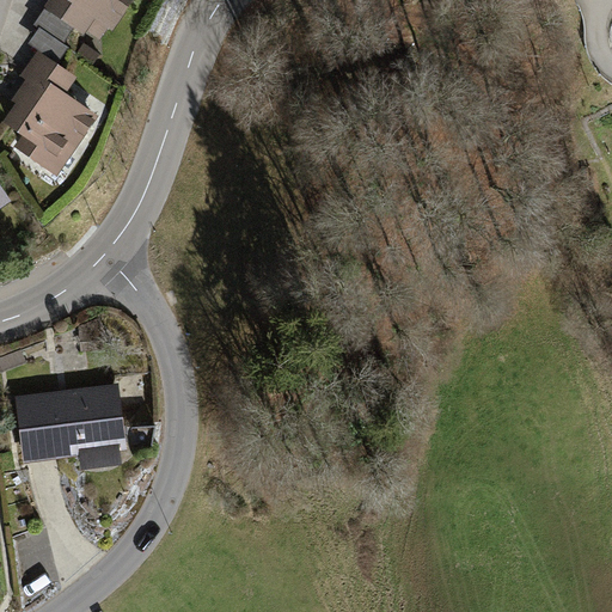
[(135,0),(49,0),(43,8),(46,10),(75,30),(85,37),(97,19),(114,31),(135,0)]
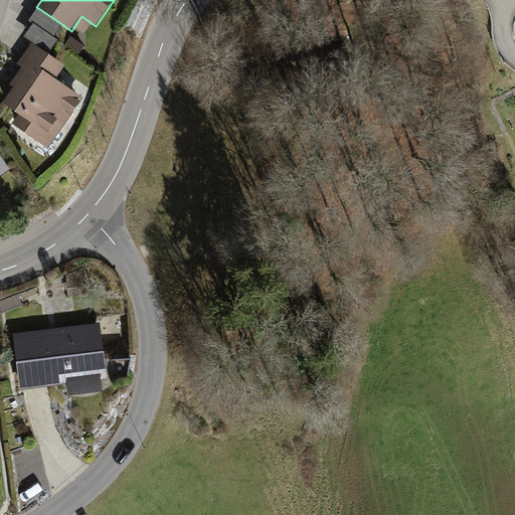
[(63,25),(38,8),(30,21),(34,23),(55,37),(63,25)]
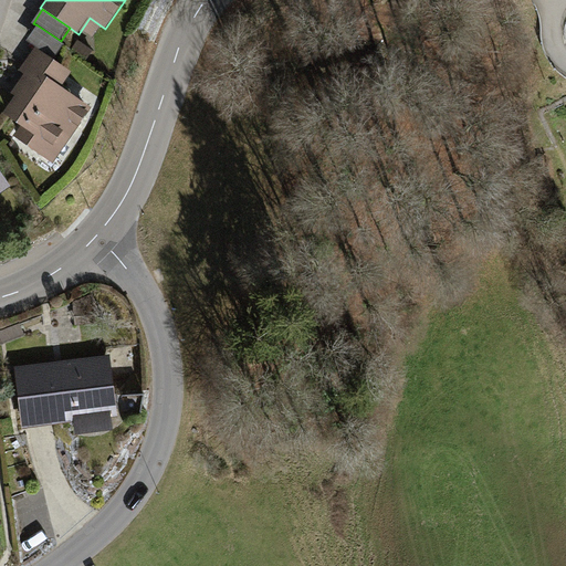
[(61,41),(38,25),(28,40),(35,45),(55,59),(65,44),(61,41)]
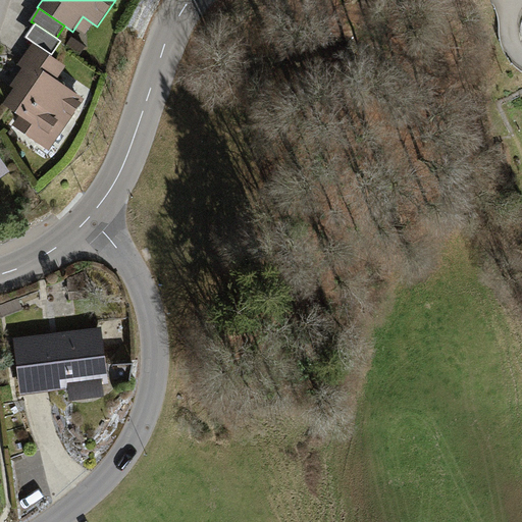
[(71,38),(65,47),(80,56),(86,47),(71,38)]
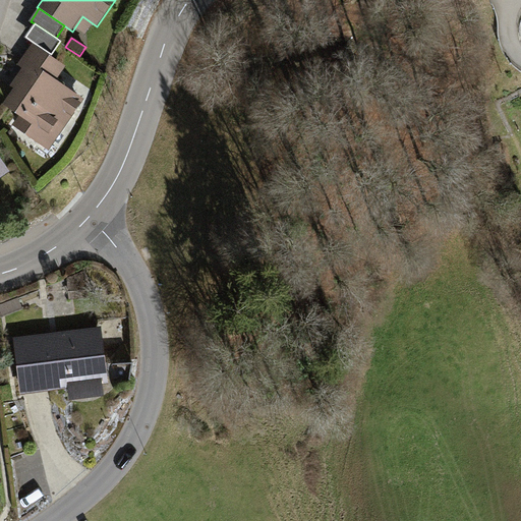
[(33,42),(17,64),(22,68),(11,85),(14,88),(3,105),(21,116),(13,128),(50,153),(87,98),(60,80),(69,66),(51,54),(33,42)]
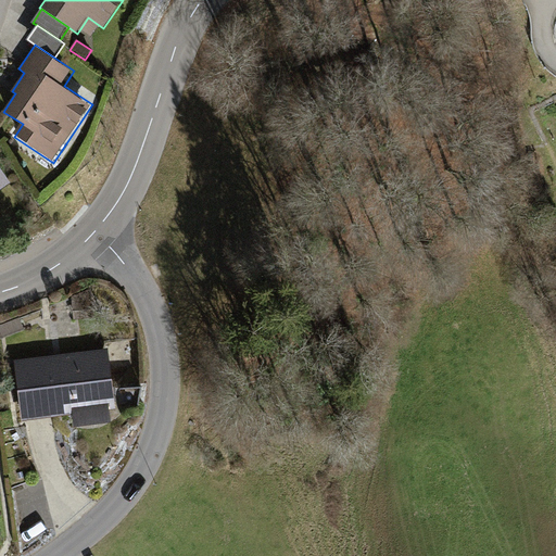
[(0,189),(10,182),(0,168),(0,189)]
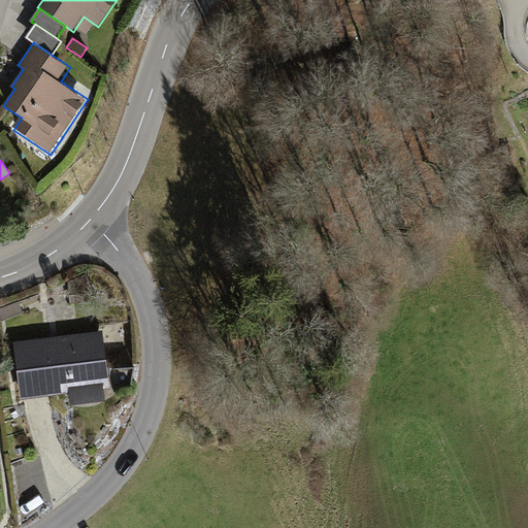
[(104,332),(15,341),(22,399),(69,394),(105,390),(110,390),(104,332)]
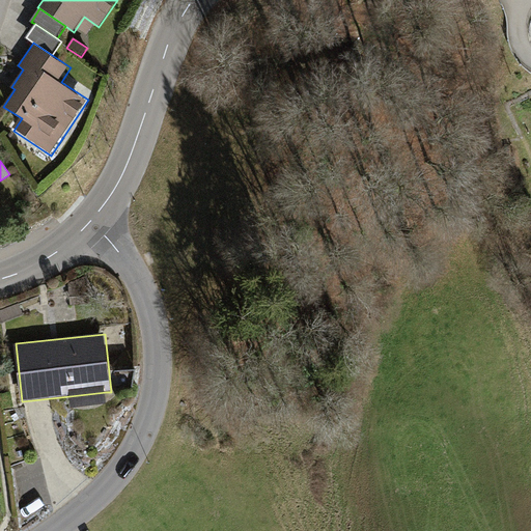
[(106,392),(70,396),(72,409),(107,404),(106,392)]
